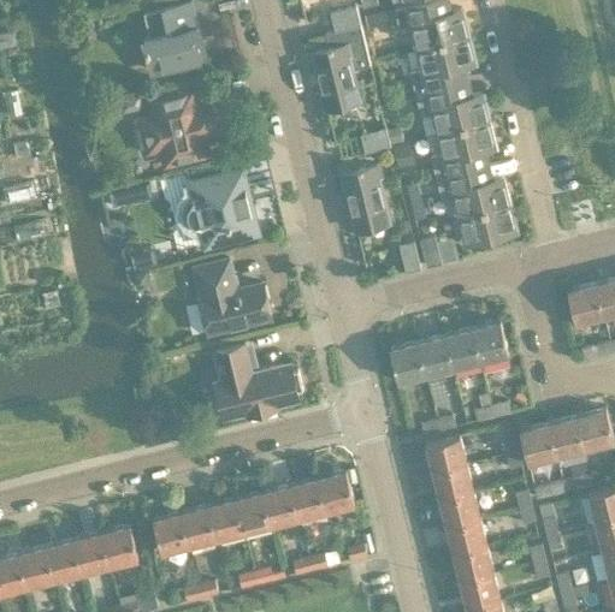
[(197,29),(206,27),(199,0),(142,15),(148,39),(142,41),(151,73),(175,67),(177,71),(181,73),(184,73),(188,71),(190,69),(190,64),(205,60),(197,29)]
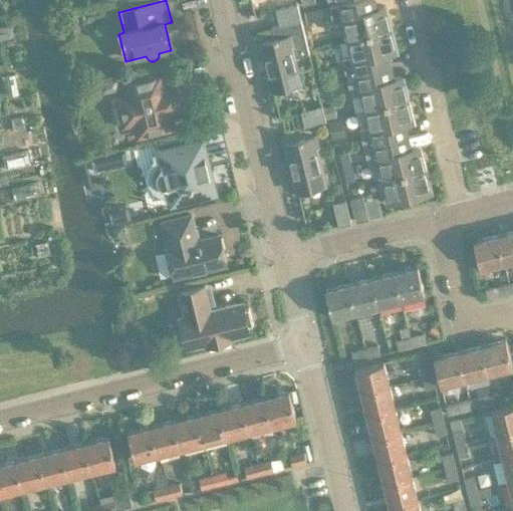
[(348,42),(390,32),(383,9),(371,11),(368,0),(362,0),(328,9),(332,28),(344,26),(348,42)]
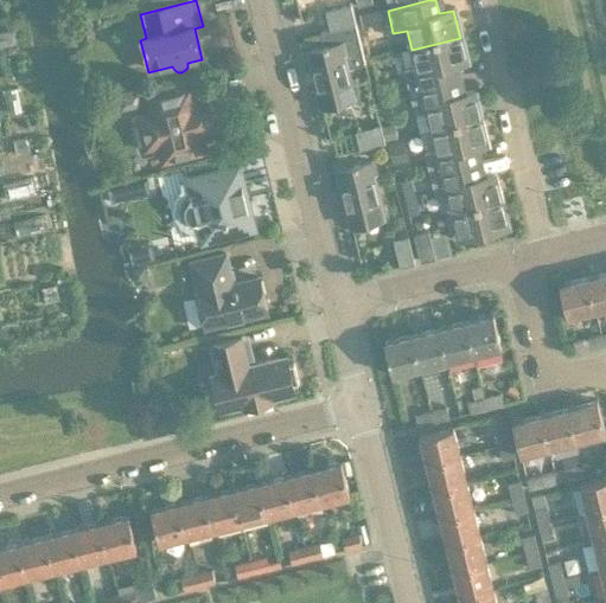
[(364,66),(350,8),(325,14),(329,32),(319,34),(323,49),(307,52),(321,109),(352,102),(345,71),(364,66)]
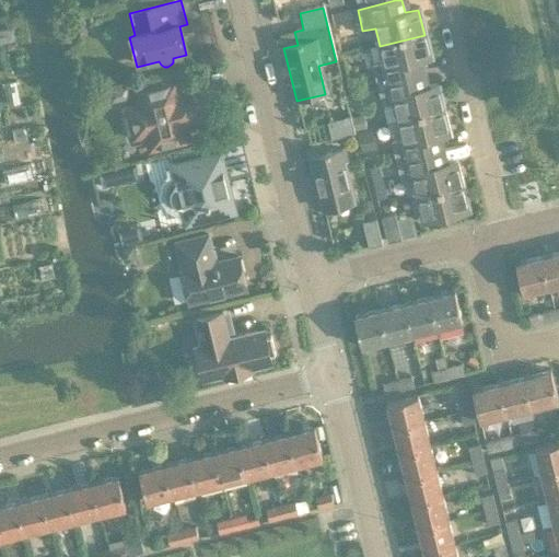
[(424,35),(380,46),(384,64),(371,67),(376,86),(421,77),(418,64),(430,60),(424,35)]
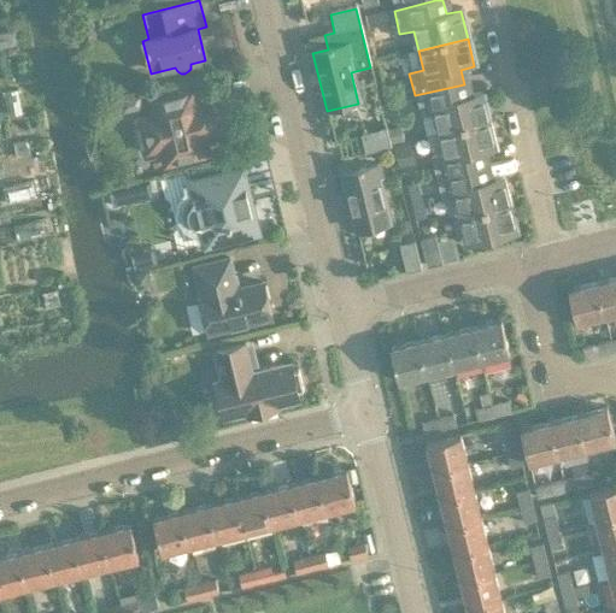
[(464,84),(415,95),(421,118),(434,115),(439,135),(488,123),(481,95),(468,98),(464,84)]
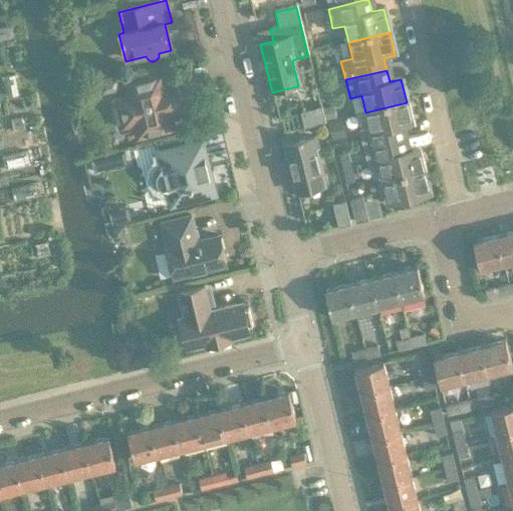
[(170,116),(183,113),(177,87),(158,91),(155,78),(123,85),(127,99),(124,99),(131,126),(134,125),(138,140),(173,131),(170,116)]
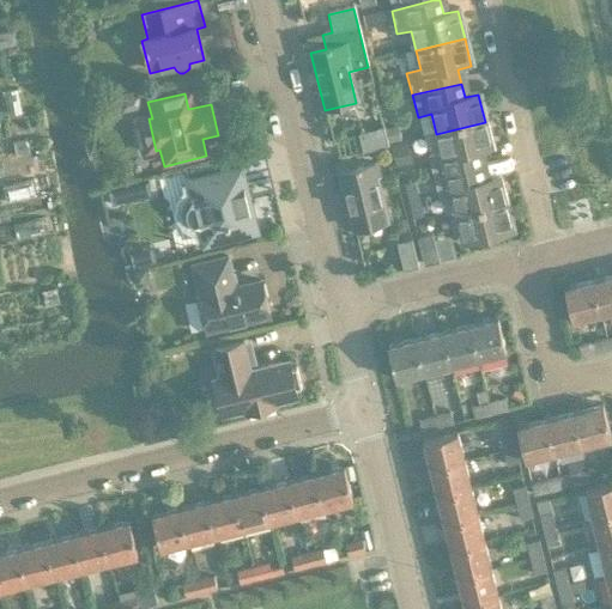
[(137,97),(116,103),(120,116),(140,110),(137,97)]
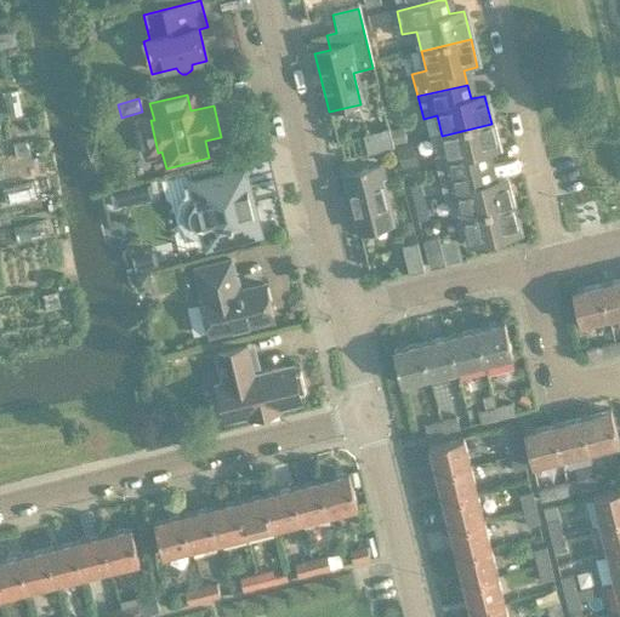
[(491,124),(442,136),(447,155),(433,159),(438,181),(488,169),(484,154),(499,152),(491,124)]
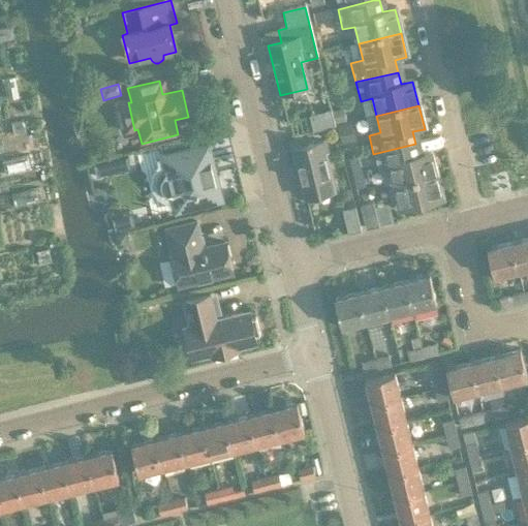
[(312,132),(335,127),(331,112),(309,117),(312,132)]
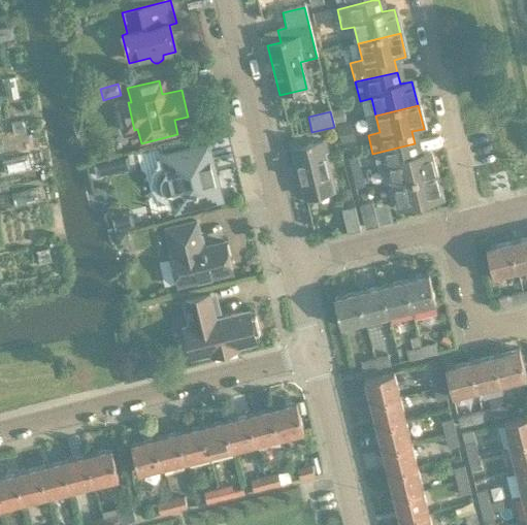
[(340,111),(331,113),(334,124),(342,122),(340,111)]
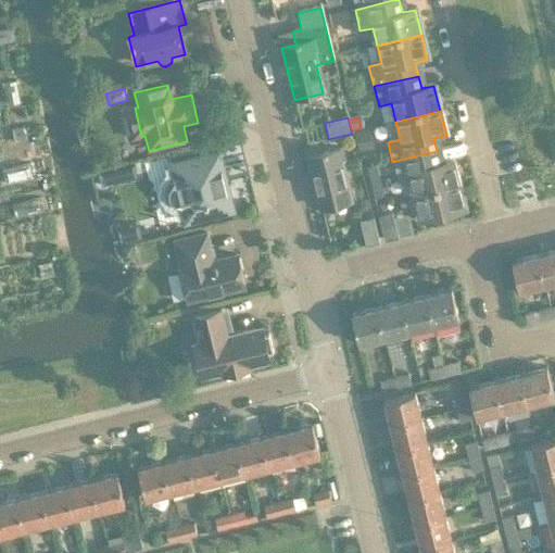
[(366,133),(355,135),(360,152),(370,149),(366,133)]
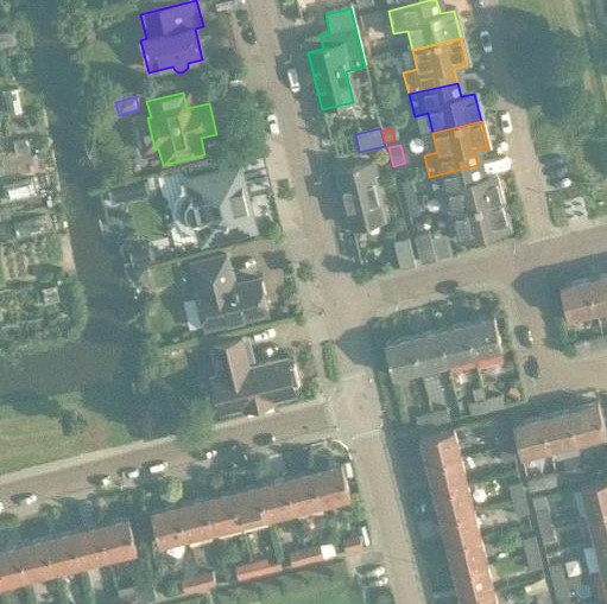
[(352,229),(383,222),(368,165),(337,172),(352,229)]
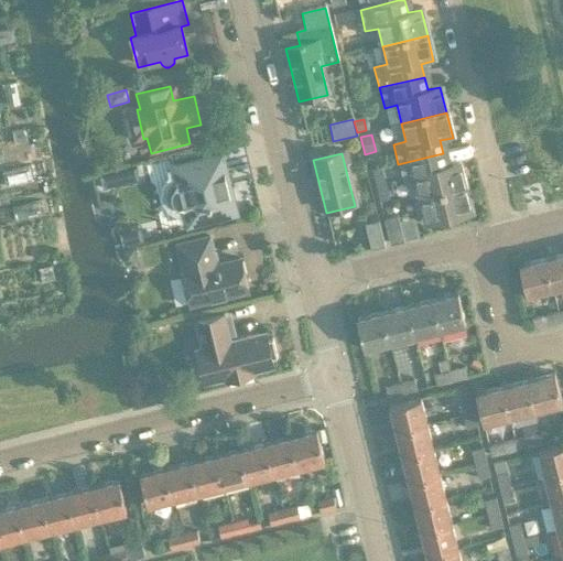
[(446,166),(443,153),(398,164),(403,185),(415,182),(420,201),(465,190),(458,164),(446,166)]
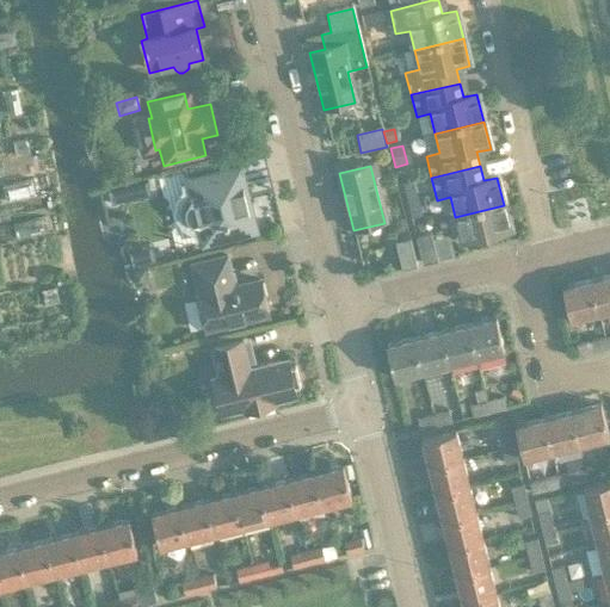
[(203,245),(254,231),(240,172),(188,185),(192,202),(186,203),(183,209),(182,215),(183,221),(188,225),(192,229),(198,228),(203,245)]
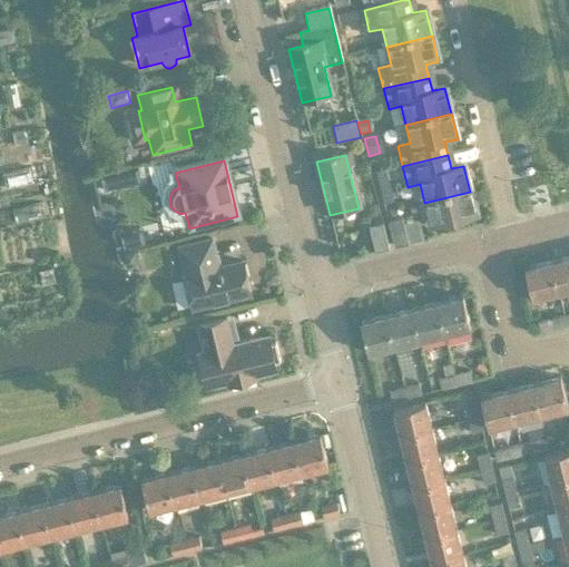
[(382,204),(393,202),(389,169),(378,170),(382,204)]
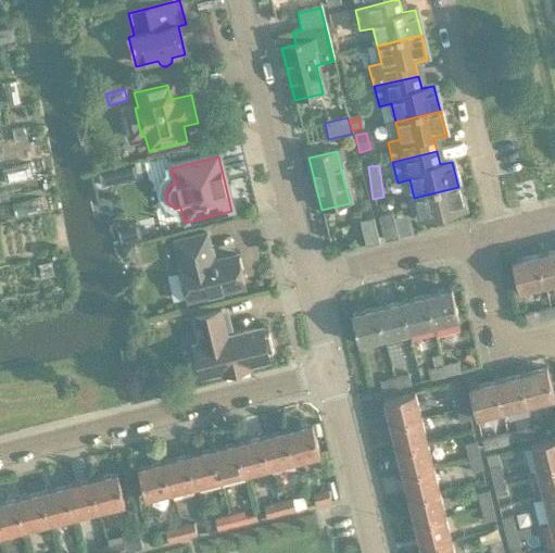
[(133,167),(98,176),(101,187),(136,178),(133,167)]
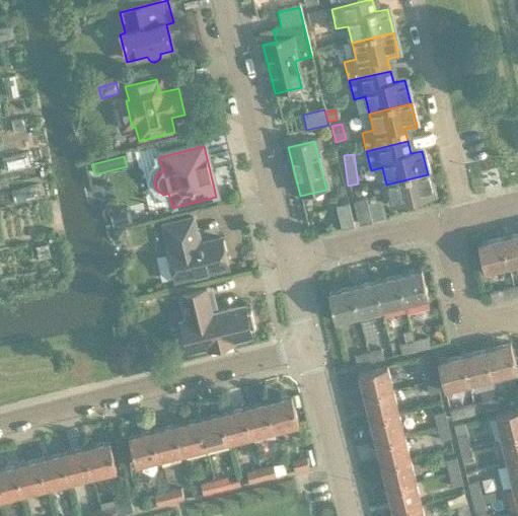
[(392,208),(434,198),(428,174),(386,185),(392,208)]
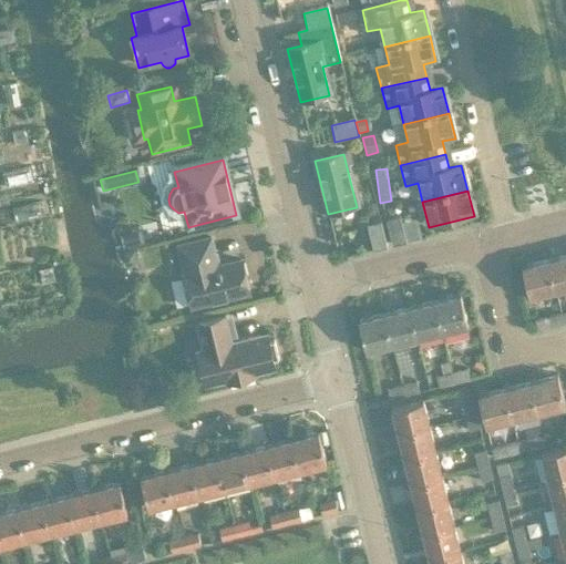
[(392,247),(405,244),(399,218),(386,222),(392,247)]
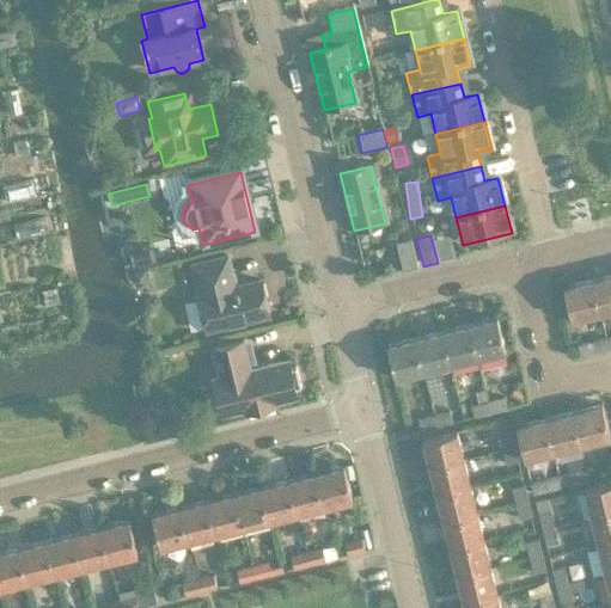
[(402,272),(417,269),(410,240),(396,245),(402,272)]
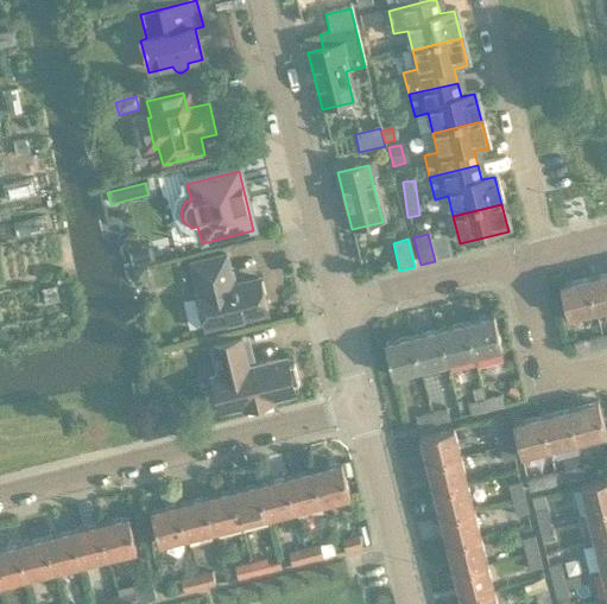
[(139,250),(128,253),(132,266),(141,264),(139,250)]
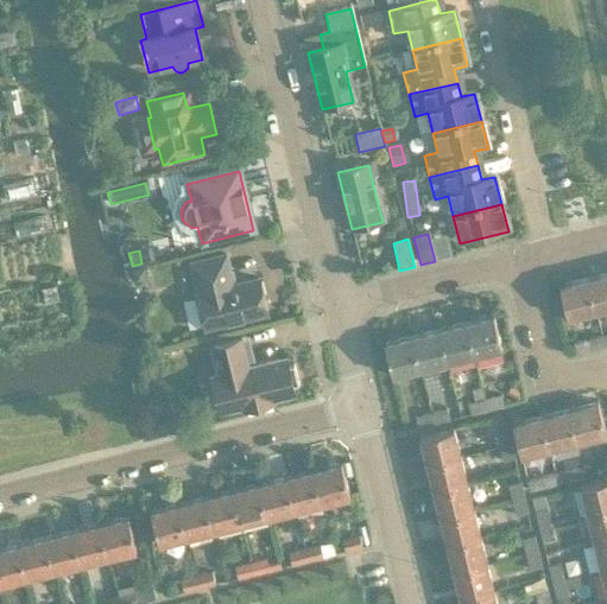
[(204,331),(266,316),(258,281),(233,287),(225,258),(190,266),(198,296),(196,297),(204,331)]
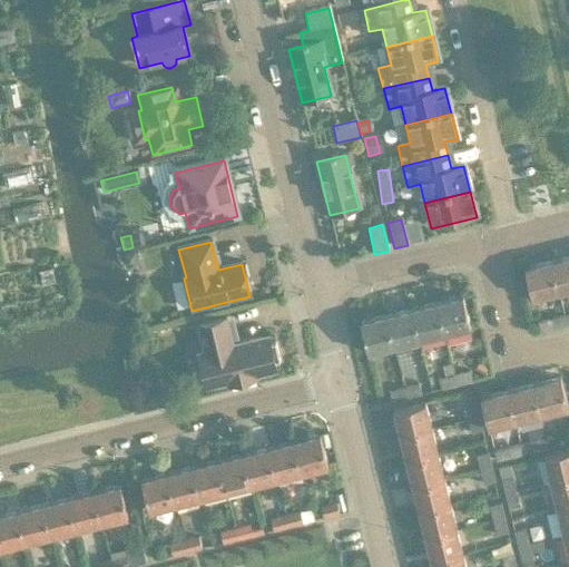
[(134,254),(124,256),(126,266),(131,265),(135,260),(134,254)]
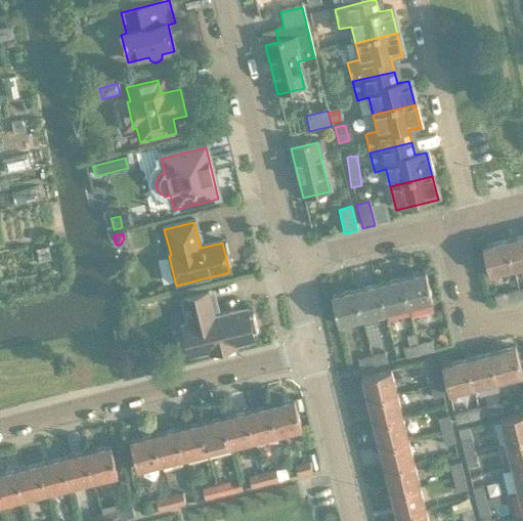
[(522,236),(506,242),(513,270),(522,267),(522,236)]
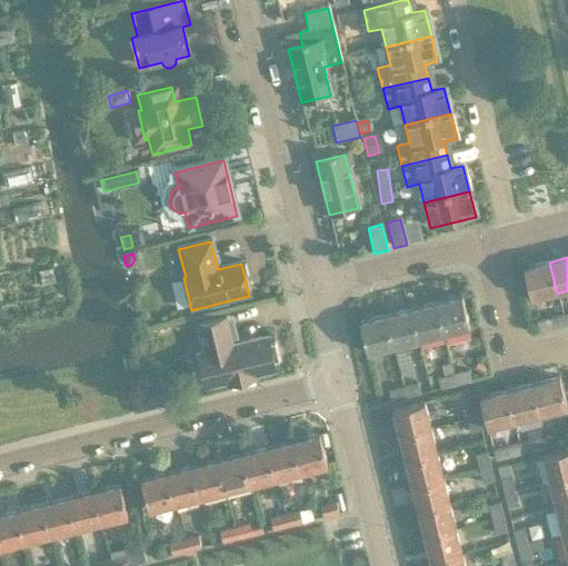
[(530,300),(557,294),(549,262),(524,269),(530,300)]
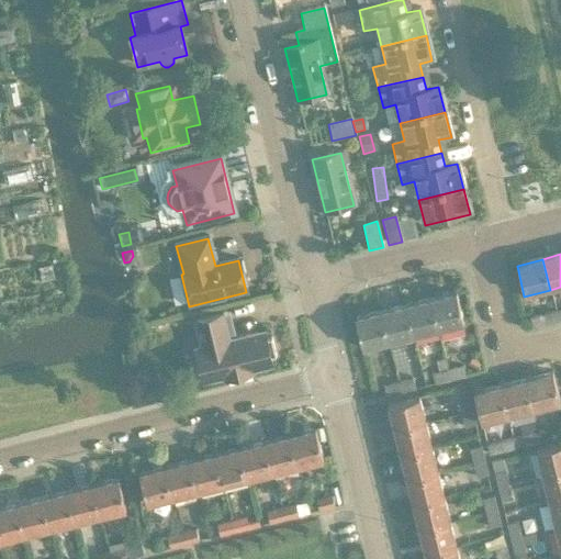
[(429,301),(437,331),(462,325),(456,294),(429,301)]
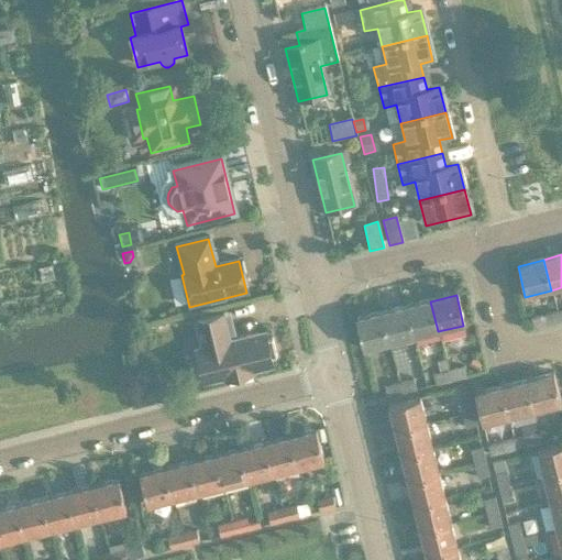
[(438,331),(430,302),(405,307),(412,338),(438,331)]
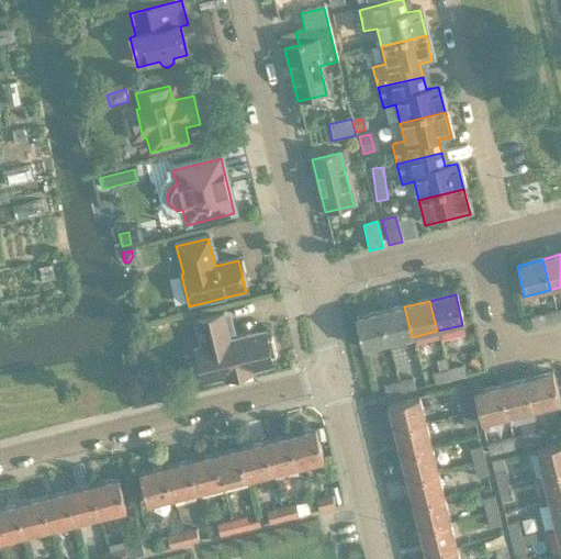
[(380,313),(388,344),(412,337),(404,306),(380,313)]
